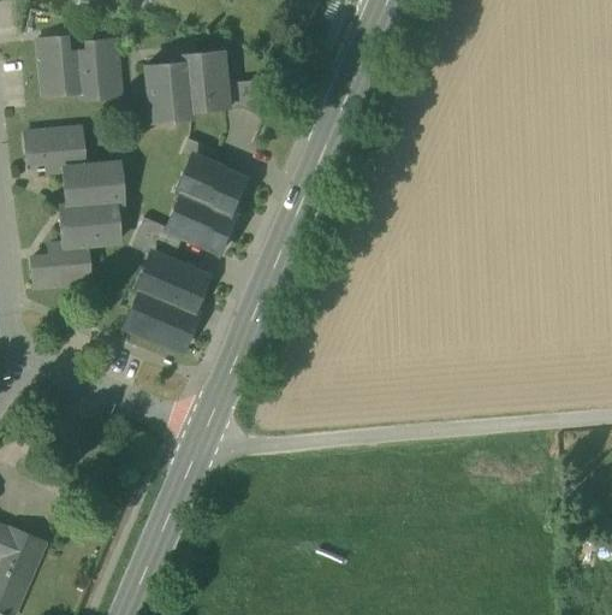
[(66,77),(82,76),(79,49),(69,51),(67,35),(40,39),(45,96),(67,94),(66,77)]
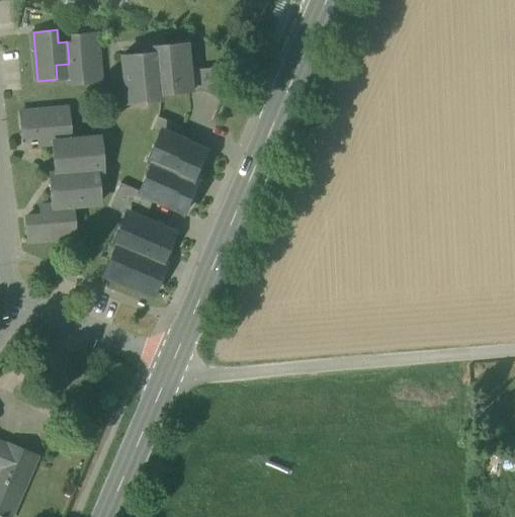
[(76,41),(67,41),(69,64),(69,70),(82,68),(84,82),(103,80),(98,31),(75,34),(76,41)]
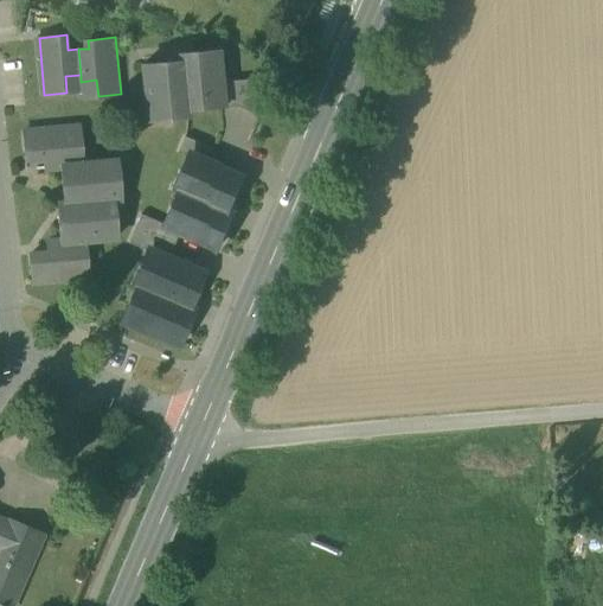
[(183,52),(184,59),(186,93),(201,91),(204,108),(226,106),(224,81),(220,49),(183,52)]
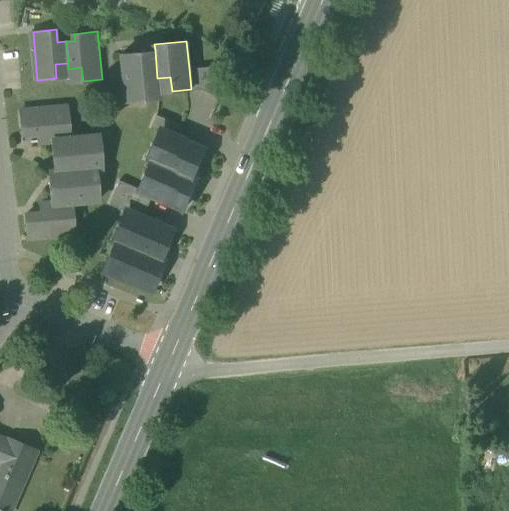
[(158,84),(157,78),(155,50),(123,53),(128,101),(147,99),(145,85),(158,84)]
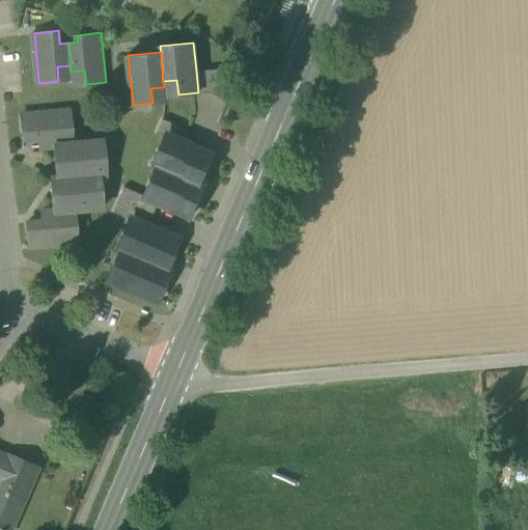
[(210,92),(231,102),(242,80),(218,68),(196,71),(198,92),(198,93),(210,92)]
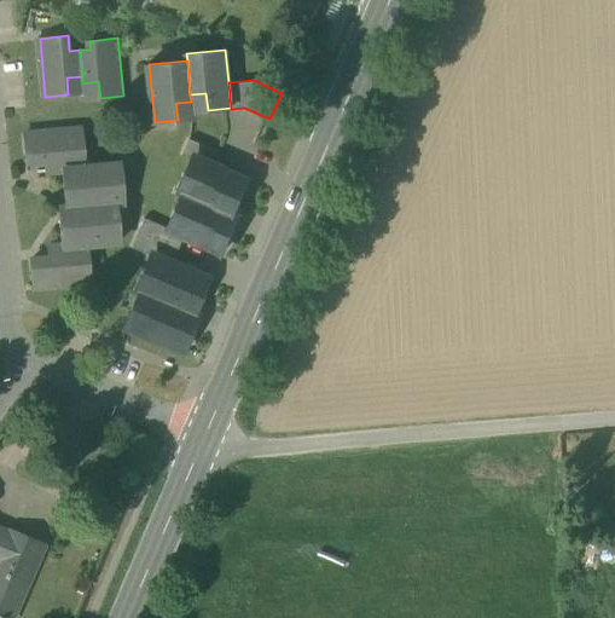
[(47,169),(64,168),(70,168),(69,152),(86,151),(83,128),(25,133),(28,162),(46,160),(47,169)]
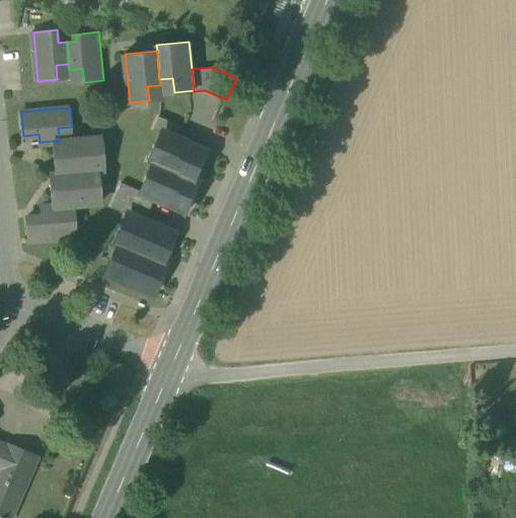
[(164,131),(181,138),(186,127),(160,116),(154,128),(163,132),(164,131)]
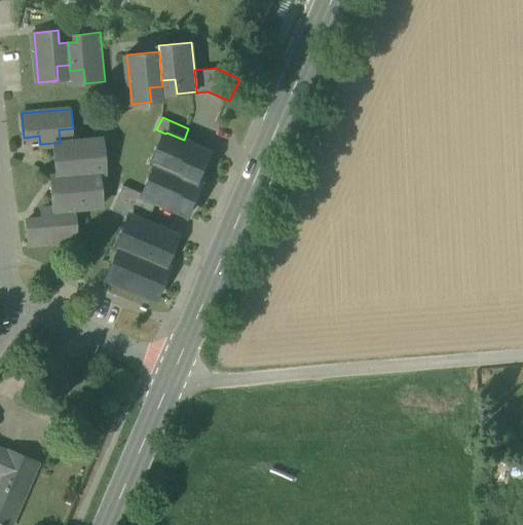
[(60,143),(74,141),(73,128),(59,129),(60,143)]
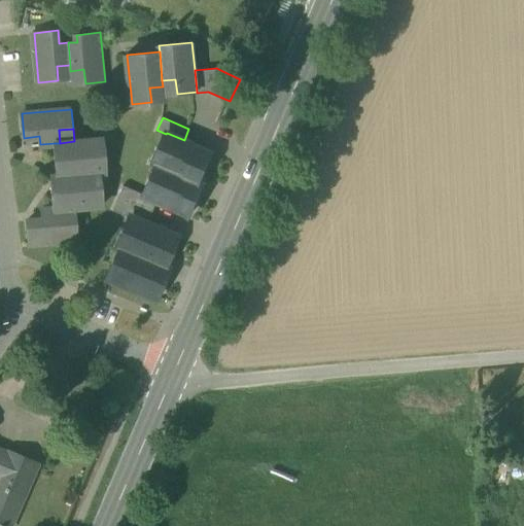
[(162,166),(166,168),(201,183),(214,152),(184,140),(167,133),(166,134),(159,150),(167,154),(162,166)]
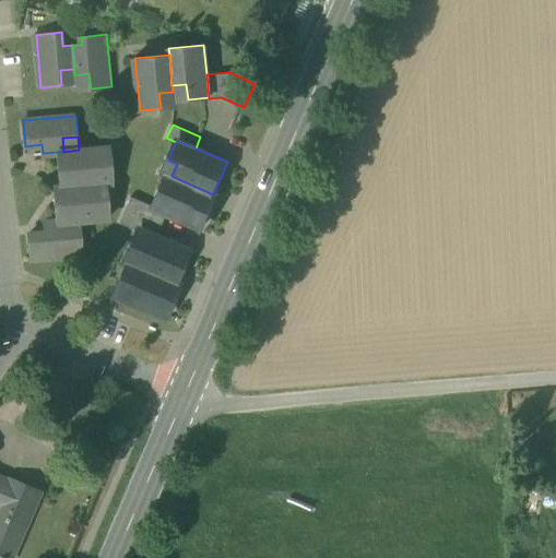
[(58,152),(61,187),(92,183),(98,183),(97,169),(113,168),(110,147),(79,150),(63,152),(58,152)]
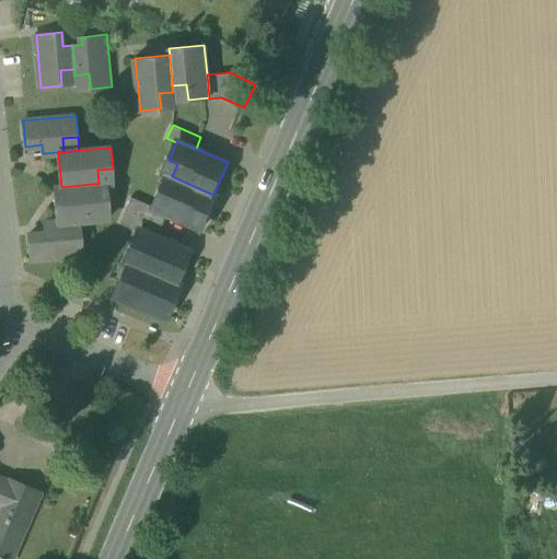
[(99,184),(107,183),(114,183),(113,169),(97,170),(99,184)]
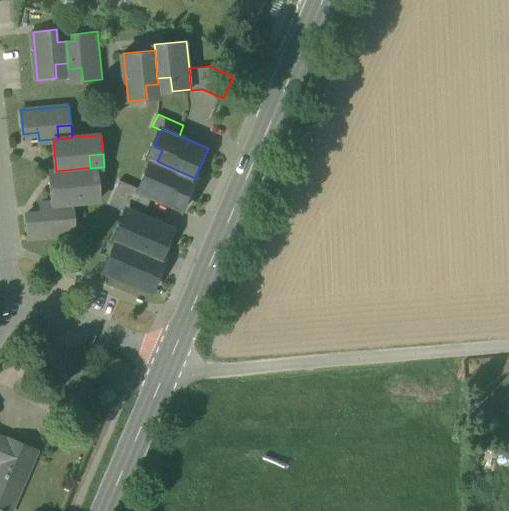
[(199,179),(195,178),(161,163),(155,175),(148,172),(141,188),(140,189),(153,195),(186,209),(199,179)]
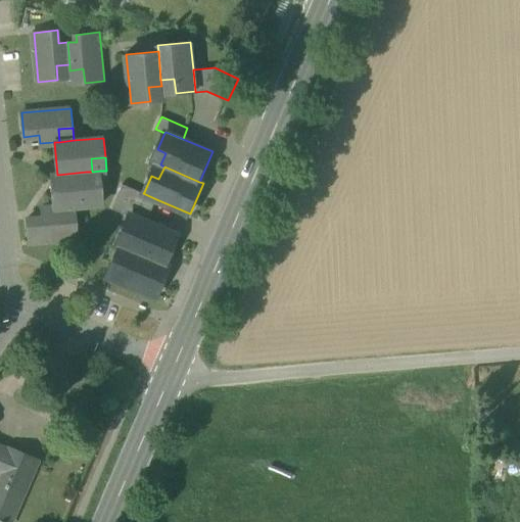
[(100,171),(92,172),(86,172),(87,185),(101,184),(100,171)]
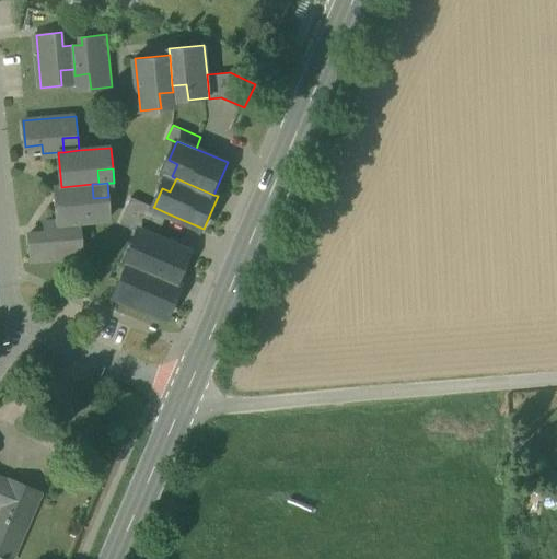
[(55,188),(58,223),(66,222),(81,221),(111,218),(108,197),(93,198),(92,184),(61,187),(55,188)]
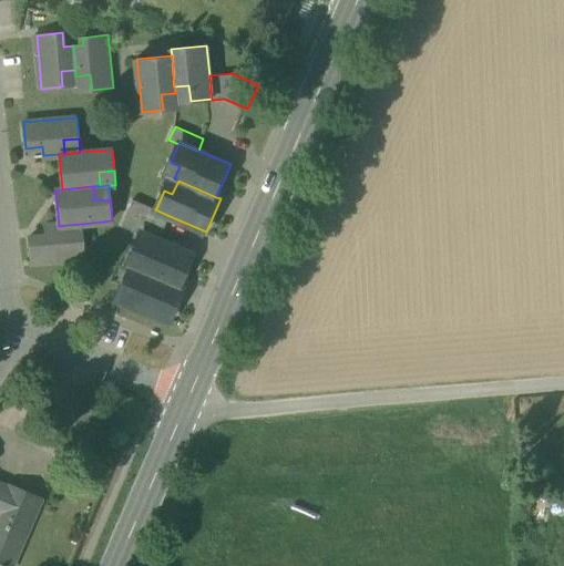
[(134,199),(129,213),(165,228),(170,216),(155,209),(156,208),(134,199)]
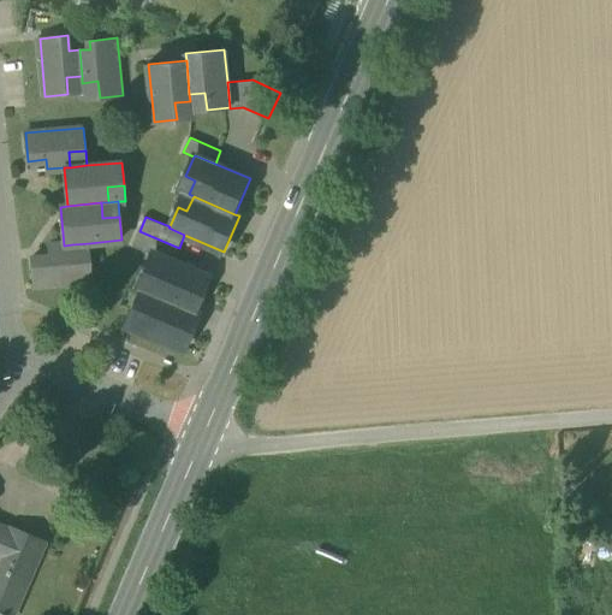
[(173,261),(179,248),(140,231),(132,246),(153,254),(153,252),(173,261)]
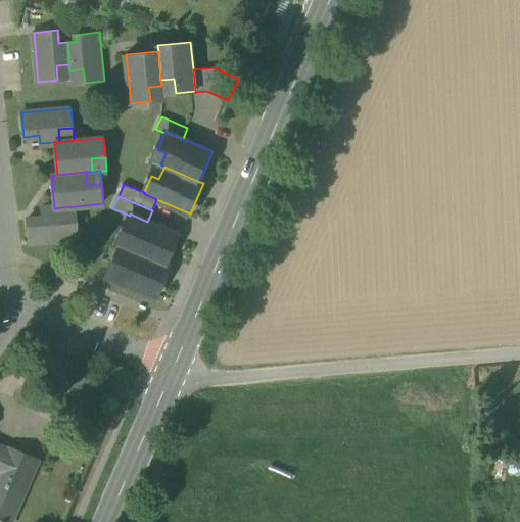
[(62,220),(77,219),(76,206),(61,207),(62,220)]
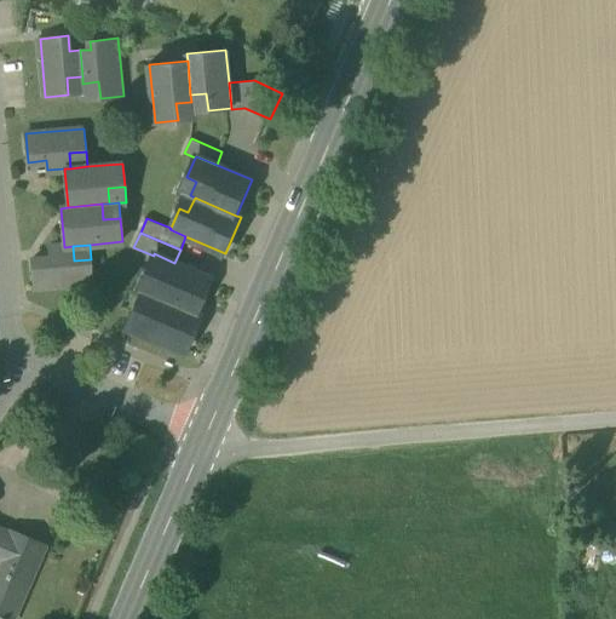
[(74,261),(73,246),(64,247),(50,248),(51,258),(33,259),(35,287),(93,282),(91,259),(74,261)]
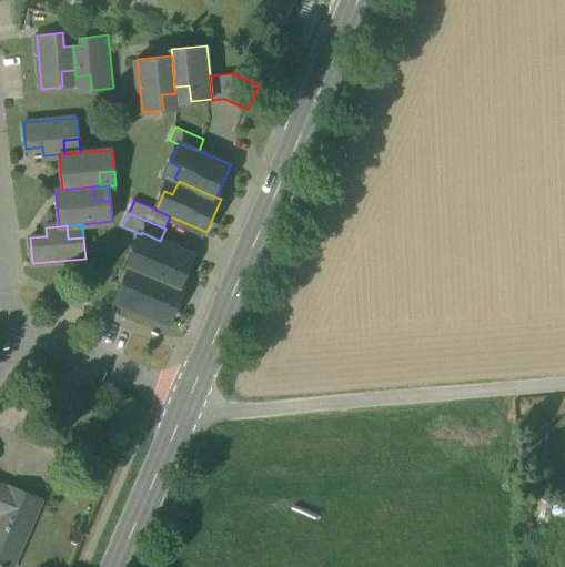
[(135,269),(140,271),(178,286),(192,254),(160,241),(141,232),(141,234),(132,252),(141,255),(135,269)]
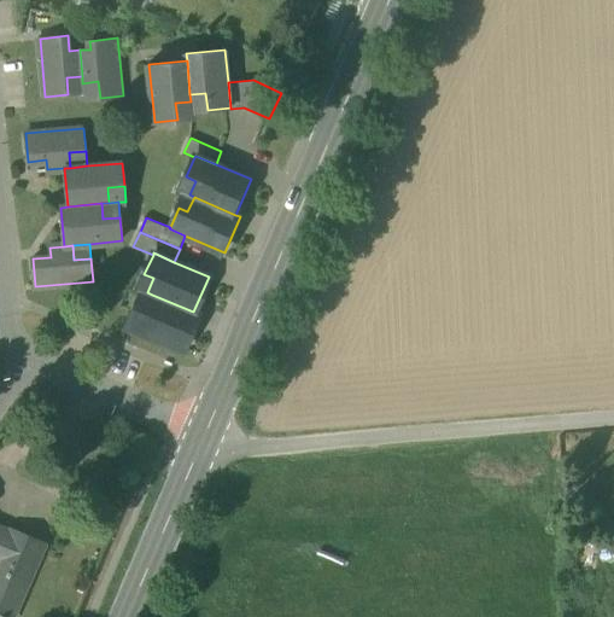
[(198,314),(193,312),(152,295),(146,309),(136,304),(127,326),(182,349),(198,314)]
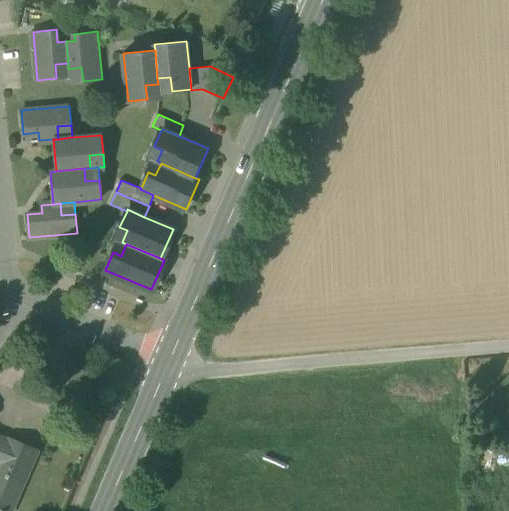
[(0,463),(2,464),(0,467),(0,507),(8,510),(13,510),(39,447),(13,437),(11,440),(0,435),(0,463)]
